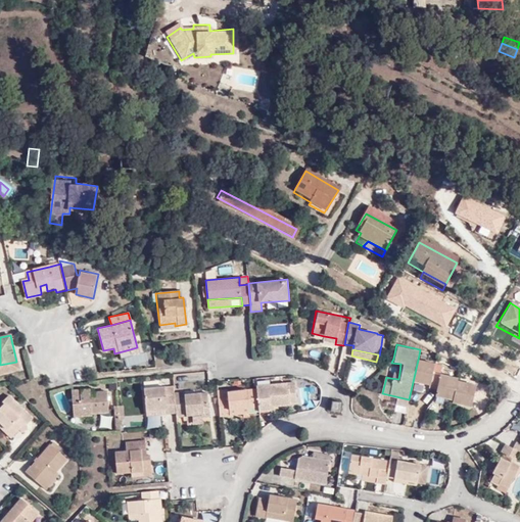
[(444,367),(418,360),(413,382),(413,383),(439,389),(442,377),(444,367)]
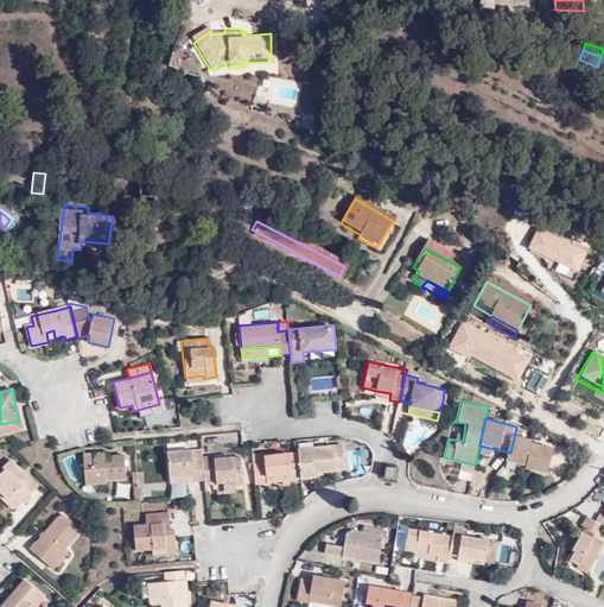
[(19,421),(0,424),(0,434),(20,430),(19,421)]
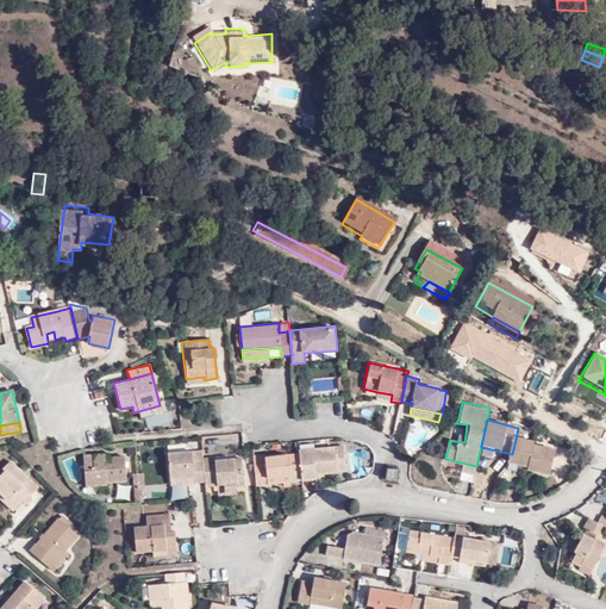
[(516,440),(512,454),(510,464),(531,468),(535,447),(536,443),(516,440)]
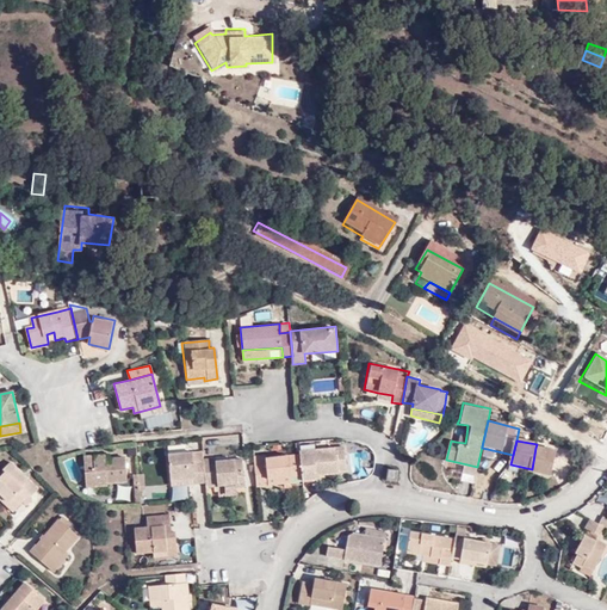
[(302,475),(302,480),(317,478),(316,474),(338,472),(338,467),(347,467),(345,444),(314,447),(314,450),(299,451),(302,475)]
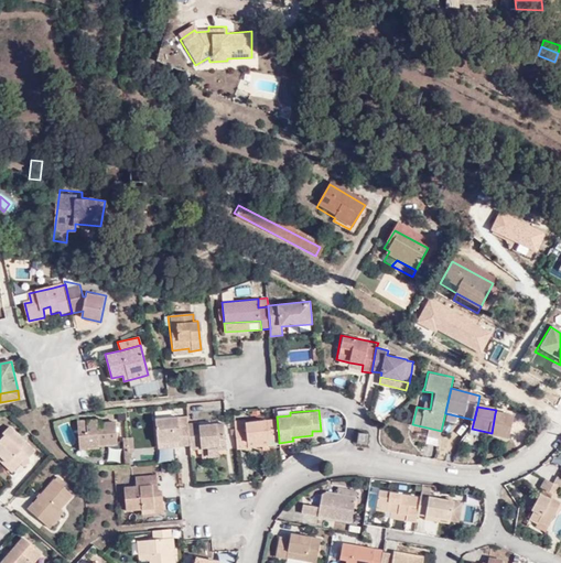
[(514,418),(495,413),(492,433),(491,437),(508,442),(514,418)]
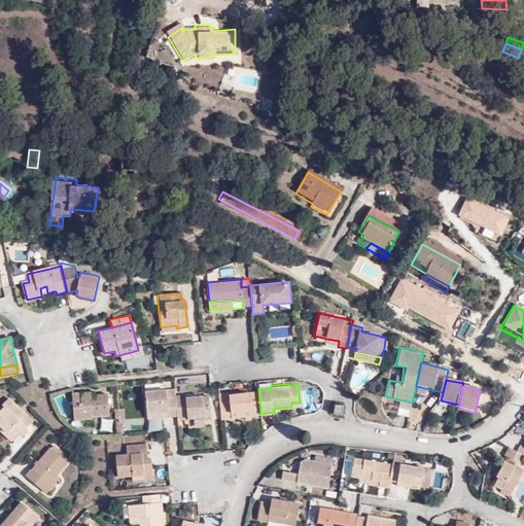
[(219,398),(220,418),(233,416),(233,412),(260,410),(258,389),(231,392),(230,397),(219,398)]
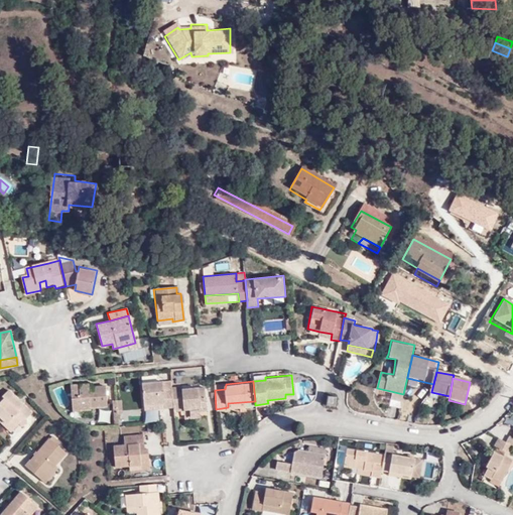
[(172,408),(171,391),(162,392),(161,382),(142,384),(143,410),(172,408)]
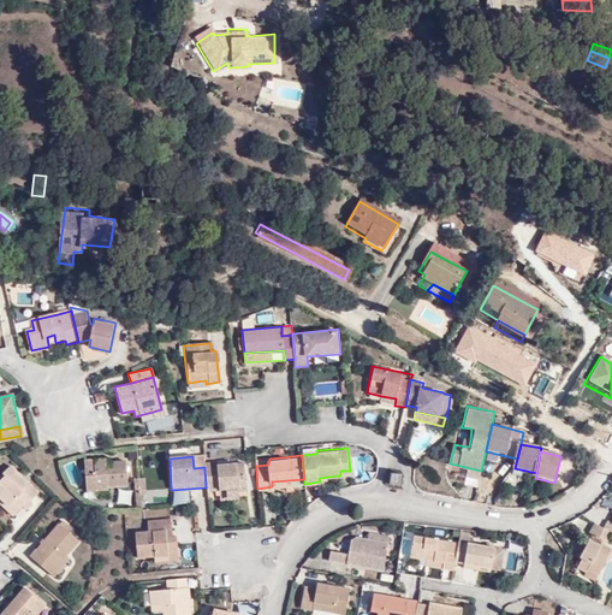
[(129,485),(126,461),(107,465),(106,457),(84,460),(88,489),(112,485),(112,488),(129,485)]
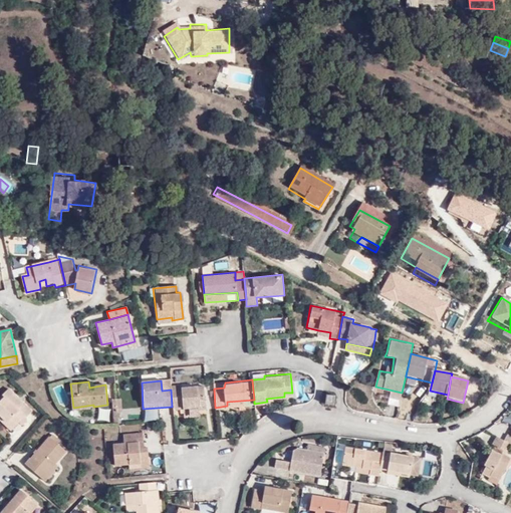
[(3,394),(0,397),(0,411),(11,424),(21,415),(23,416),(31,408),(8,385),(1,392),(3,394)]
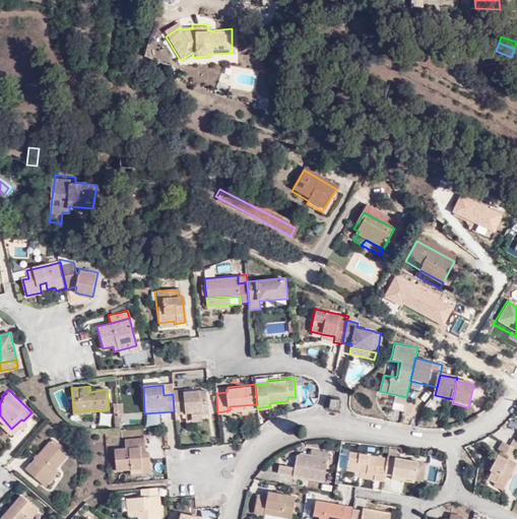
[(174,411),(175,414),(188,413),(188,416),(210,414),(209,402),(207,402),(207,391),(173,394),(174,411)]
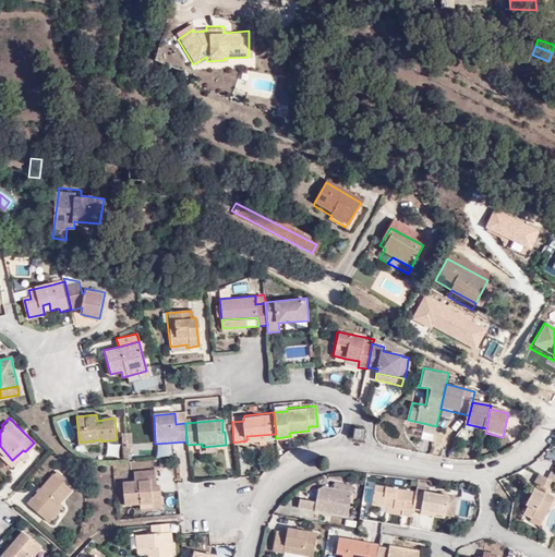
[(415,431),(434,435),(436,426),(418,422),(415,431)]
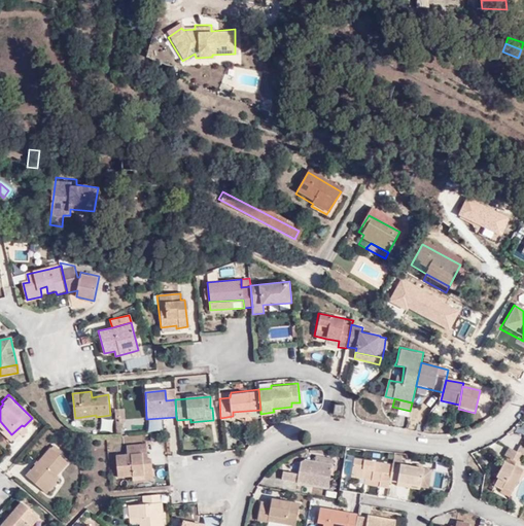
[(340,417),(342,408),(334,406),(332,416),(340,417)]
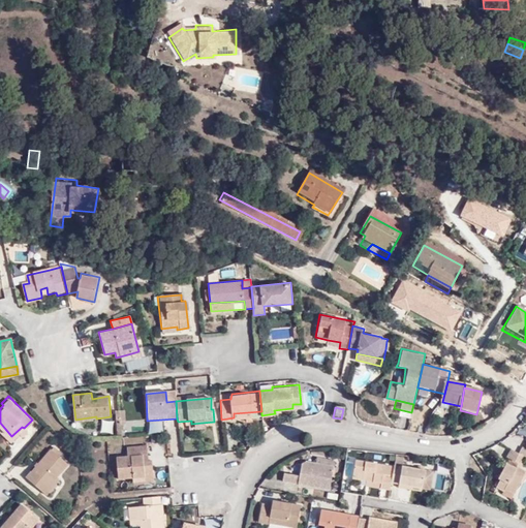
[(11,436),(0,423),(0,430),(8,439),(11,436)]
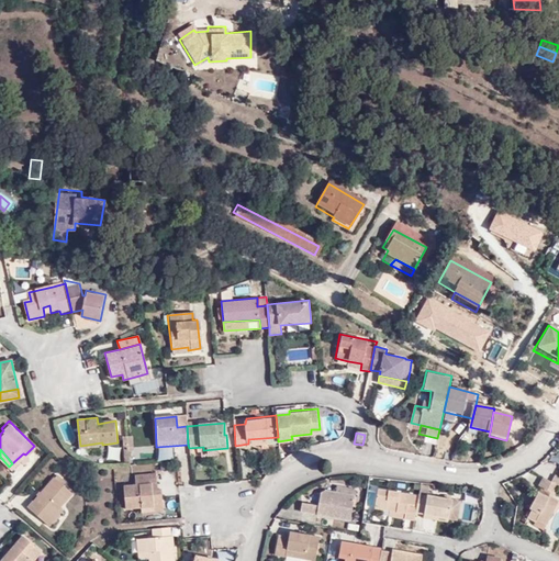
[(558,470),(556,474),(554,473),(549,480),(558,485),(558,470)]
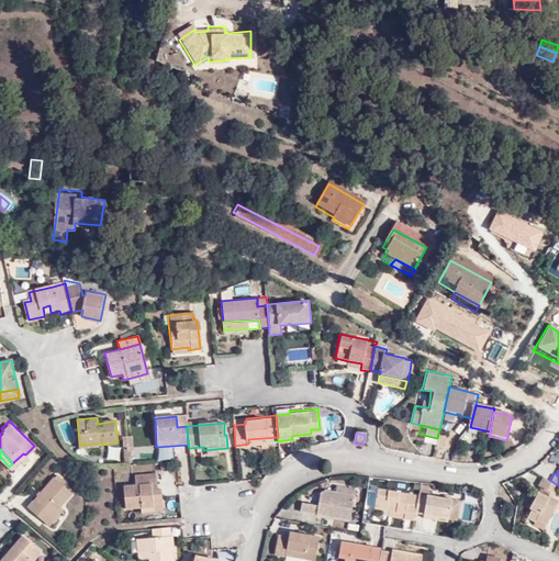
[(143,505),(160,504),(165,503),(164,491),(159,491),(152,492),(152,484),(158,484),(158,471),(137,472),(137,482),(124,483),(126,506),(143,505)]
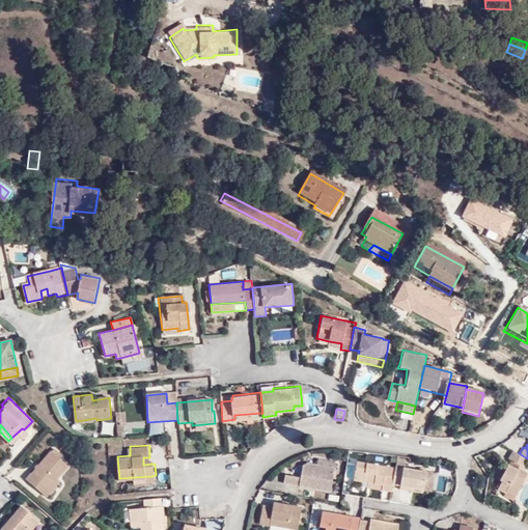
[(527,458),(519,453),(513,450),(508,459),(524,468),(527,459),(527,458)]
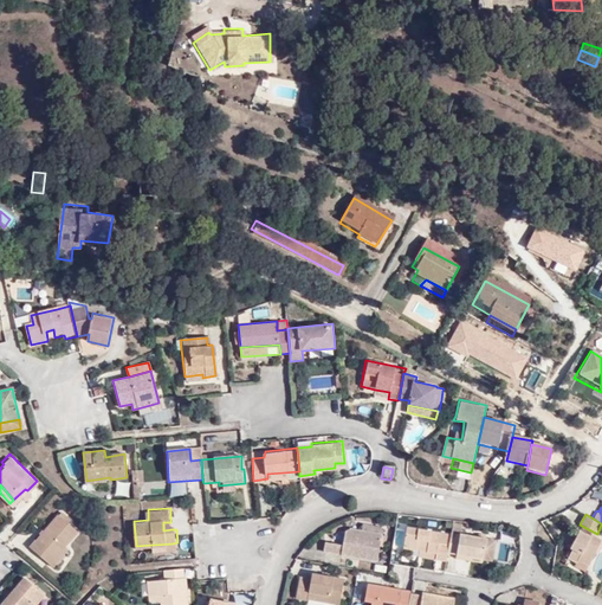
[(27,546),(46,562),(58,548),(73,529),(57,515),(34,542),(32,540),(27,546)]
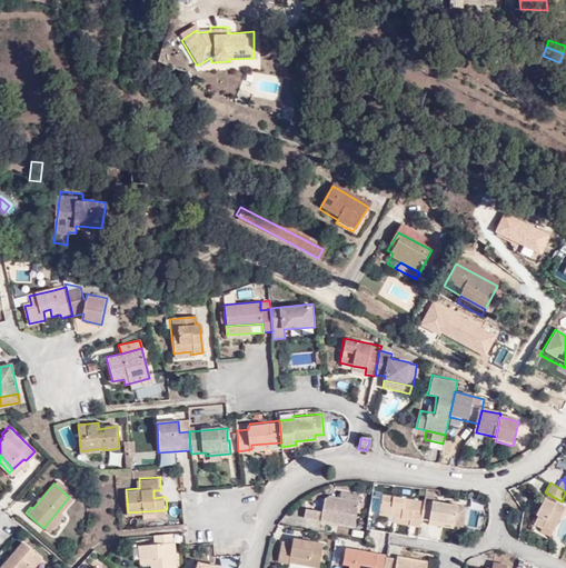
[(350,498),(330,495),(321,494),(316,497),(314,508),(297,507),(296,517),(347,525),(350,498)]
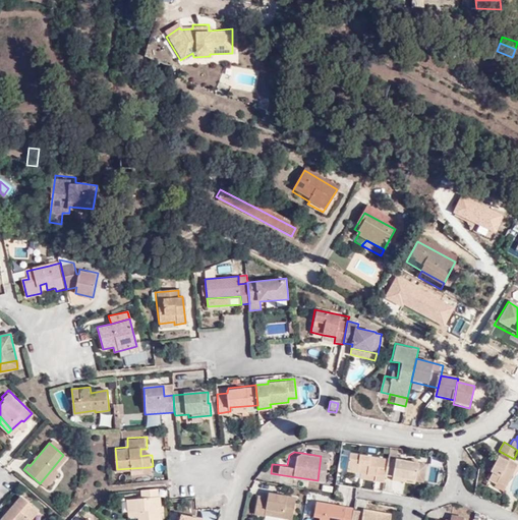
[(373,479),(384,481),(385,476),(388,459),(350,452),(347,471),(360,473),(373,475),(373,479)]
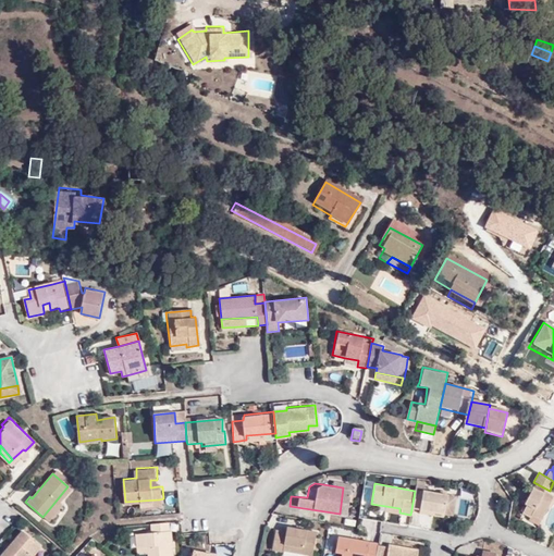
[(518,511),(527,517),(529,514),(540,519),(553,496),(541,489),(539,492),(530,487),(526,495),(521,493),(517,501),(522,503),(518,511)]
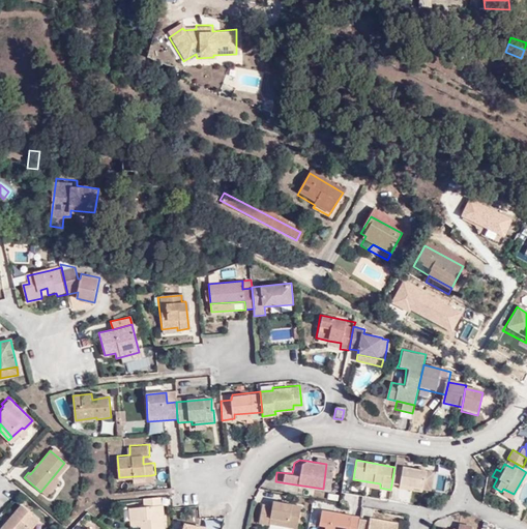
[(435,474),(394,467),(391,485),(432,491),(435,474)]
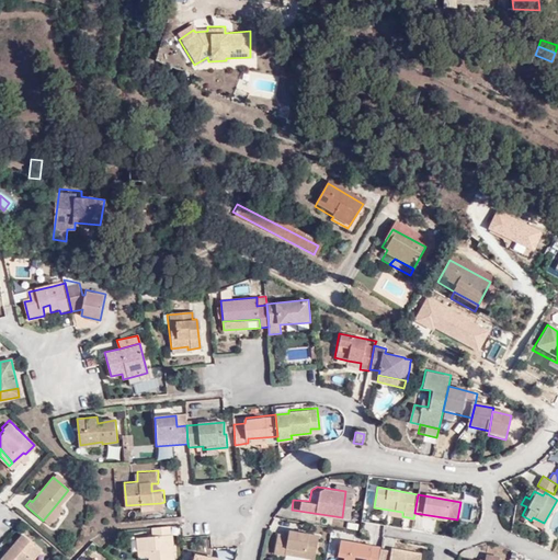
[(54,507),(43,521),(46,524),(58,511),(54,507)]
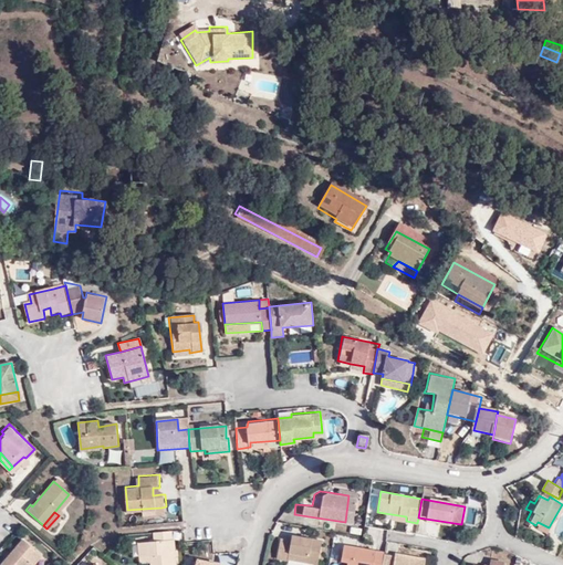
[(538,522),(535,525),(533,530),(544,535),(549,527),(538,522)]
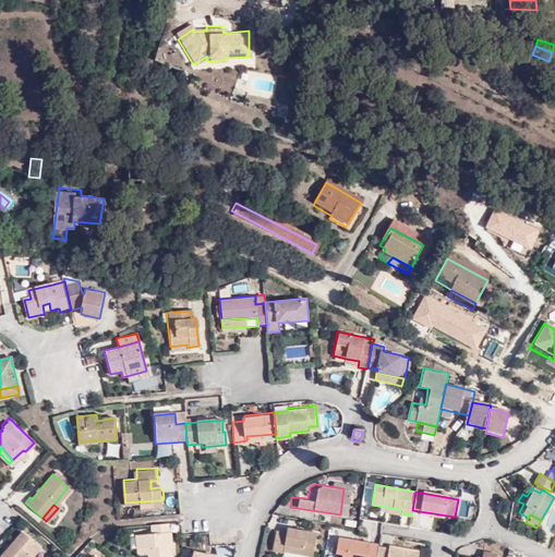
[(166,524),(147,527),(148,536),(133,537),(134,551),(145,549),(145,556),(170,556),(169,536),(167,536),(166,524)]
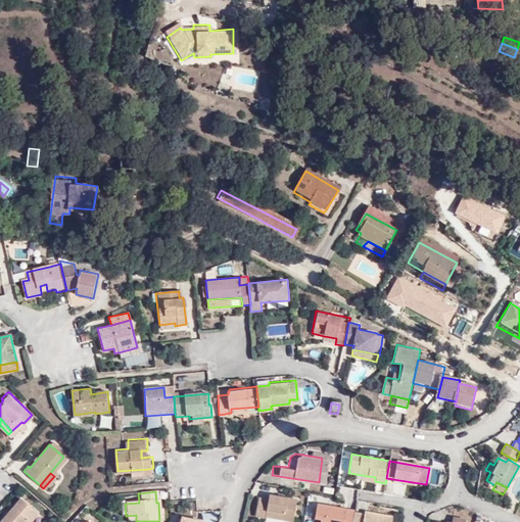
[(292,520),(296,497),(269,493),(268,500),(256,499),(253,518),(266,520),(267,515),(292,520)]
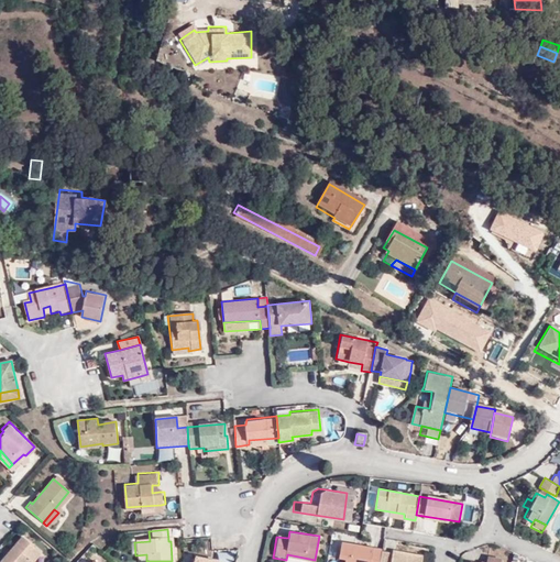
[(21,535),(0,559),(0,561),(32,561),(41,551),(21,535)]
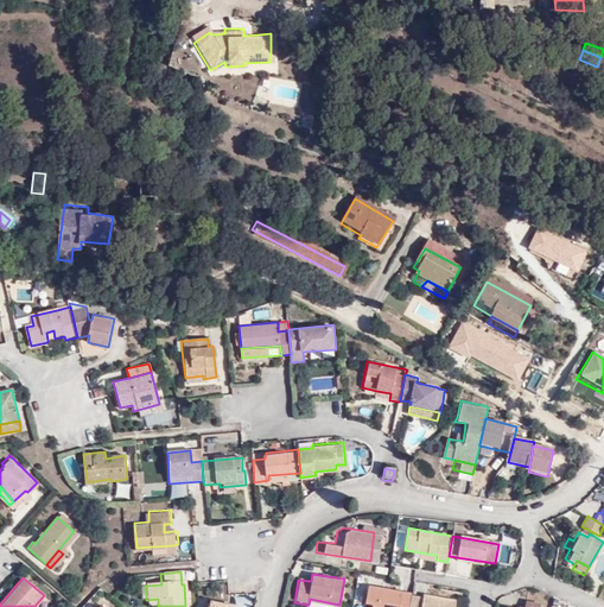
[(408,606),(412,594),(412,593),(368,585),(366,601),(374,604),(373,606),(408,606)]
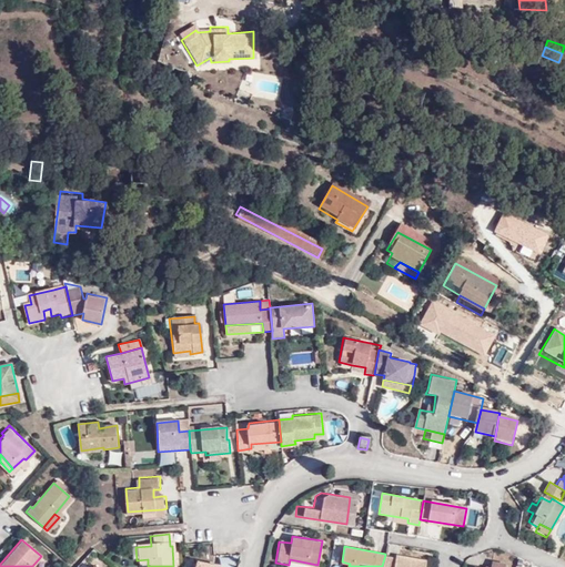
[(426,566),(429,559),(400,554),(399,557),(385,555),(382,566),(426,566)]
